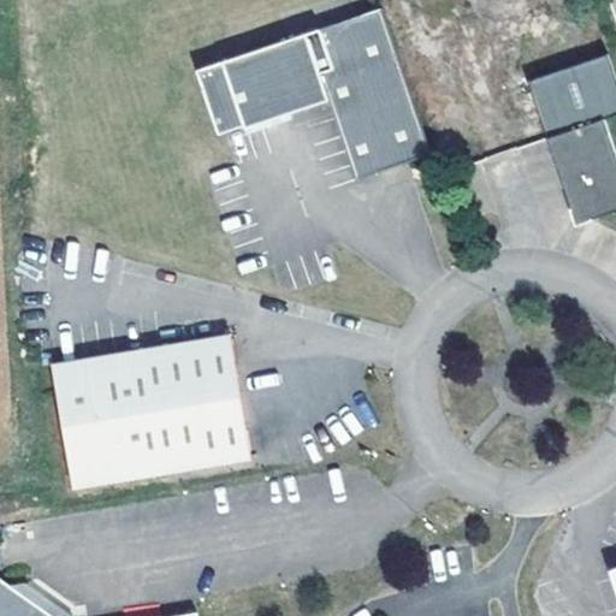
[(379,0),(350,0),(191,54),(212,118),(238,110),(241,117),(271,107),(268,101),(284,96),(324,84),(350,163),(426,137),(379,0)]
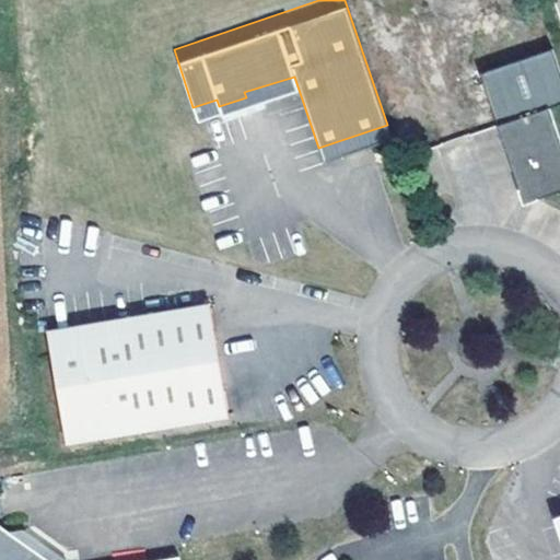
[(517,189),(540,200),(559,193),(559,141),(549,111),(559,106),(559,72),(553,51),(480,76),(517,189)]
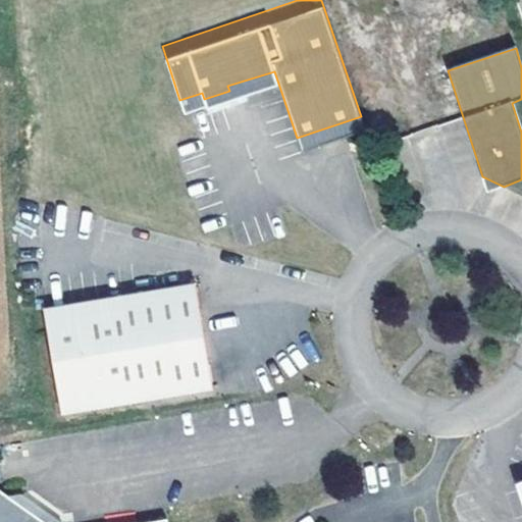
[(241,82),(227,86),(229,91),(242,87),(241,82)]
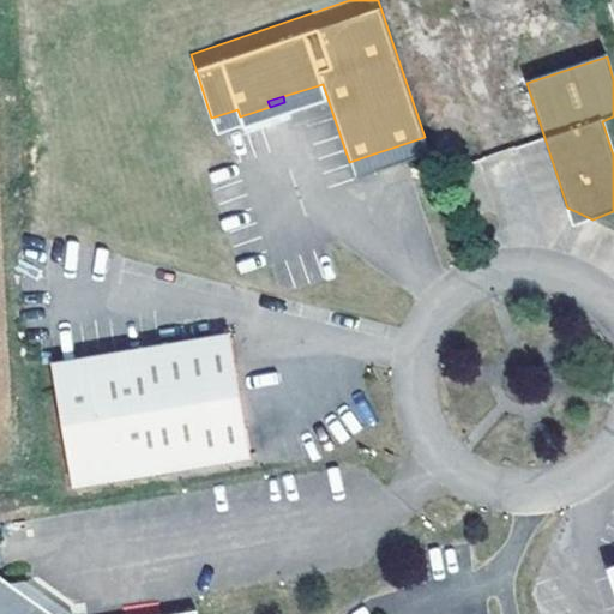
[(593,220),(567,208),(573,226),(593,220)]
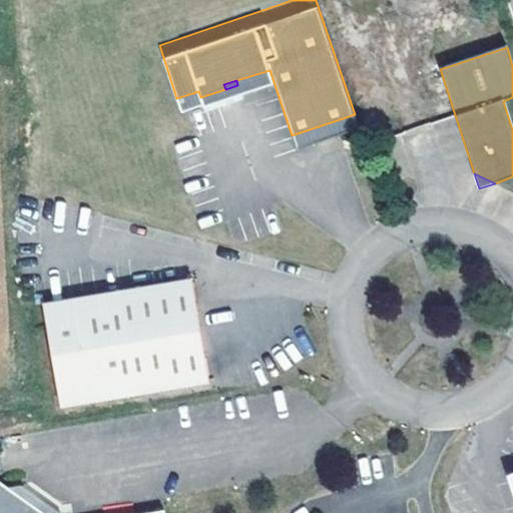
[(192,277),(43,302),(61,406),(210,381),(192,277)]
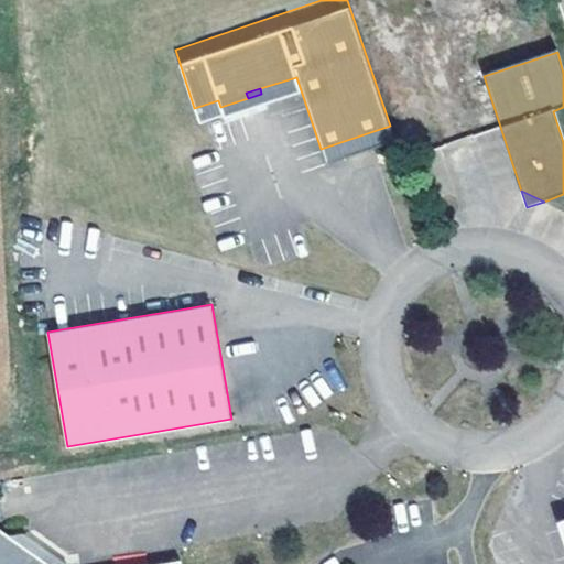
[(182,563),(181,560),(154,563),(51,563),(35,553),(31,559),(14,548),(19,542),(0,529),(0,563),(182,563)]
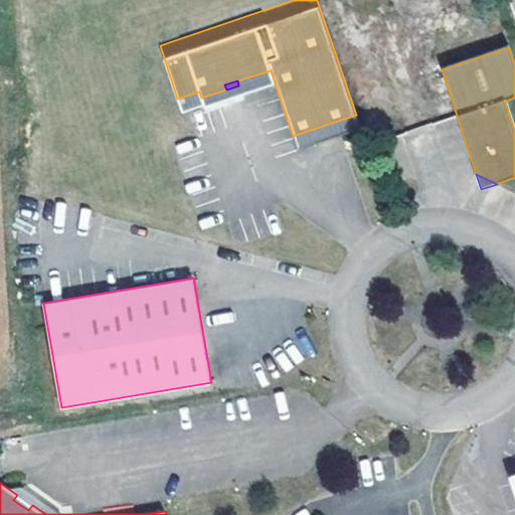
[(32,505),(17,495),(13,500),(28,510),(32,505)]
